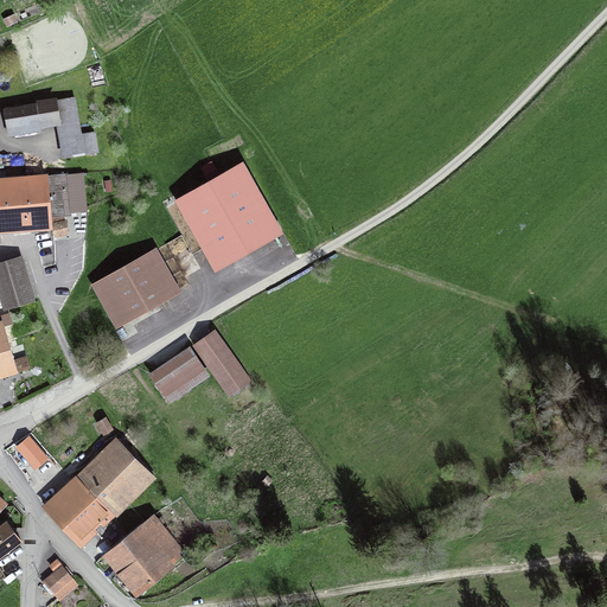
[(36,102),(36,106),(40,131),(57,128),(62,160),(98,154),(95,132),(82,135),(75,97),(57,101),(57,98),(36,102)]
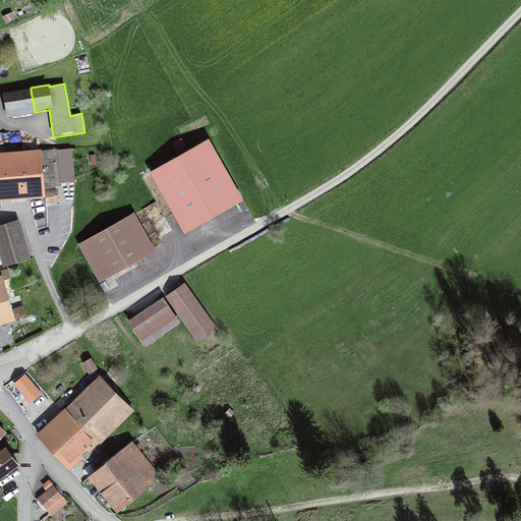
[(35,114),(35,112),(31,91),(3,94),(6,119),(35,114)]
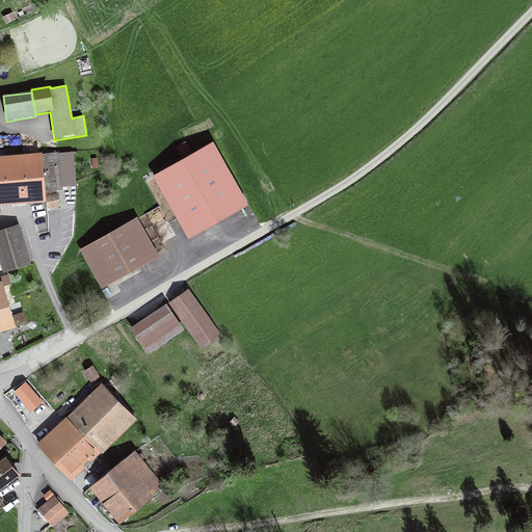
[(243,205),(209,144),(155,176),(189,236),(243,205)]
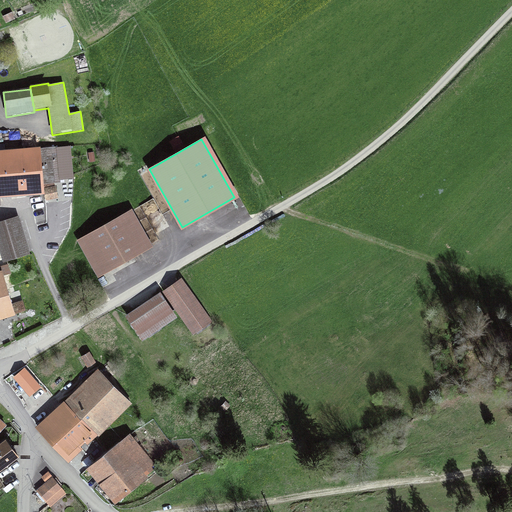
[(43,190),(54,187),(54,184),(60,183),(60,180),(73,179),(70,147),(58,148),(57,147),(0,151),(0,206),(0,199),(0,198),(45,195),(43,190)]
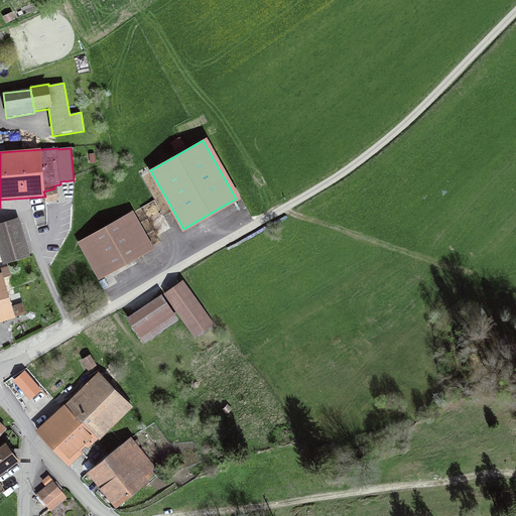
[(56,188),(54,188),(43,191),(45,197),(46,203),(58,201),(56,188)]
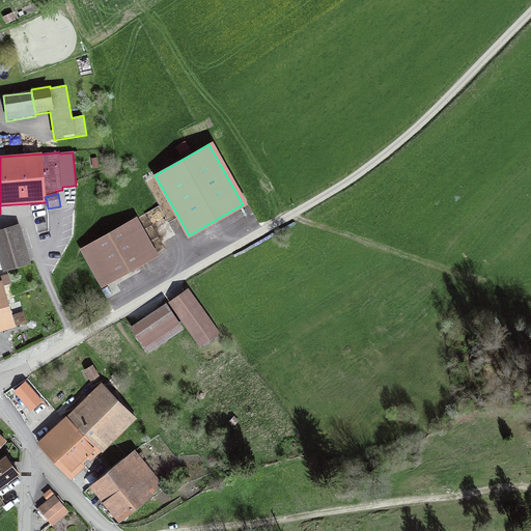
[(156,254),(136,219),(86,247),(106,282),(156,254)]
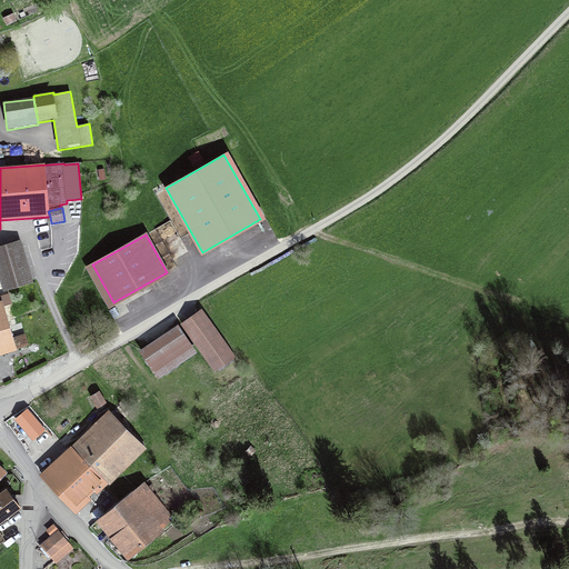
[(31,281),(20,246),(0,251),(0,272),(5,289),(31,281)]
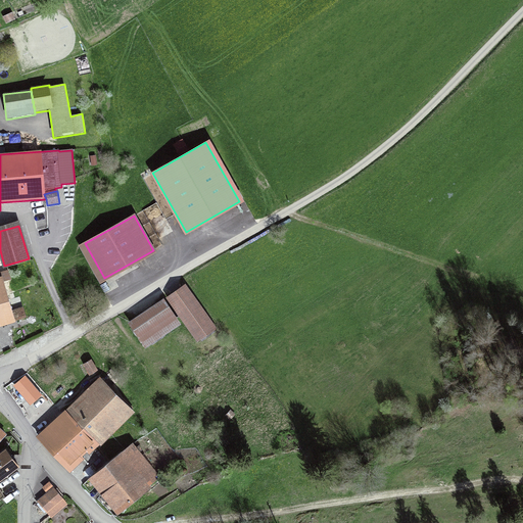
[(0,324),(14,320),(2,279),(0,279),(0,324)]
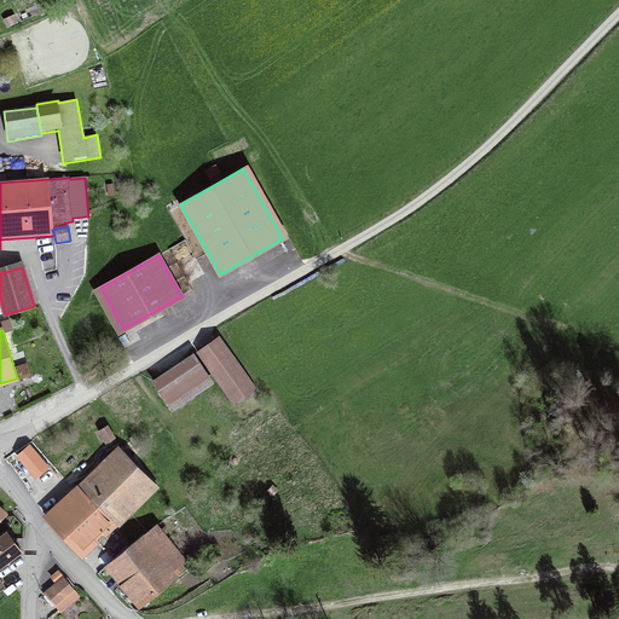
[(198,353),(235,403),(255,388),(219,339),(198,353)]
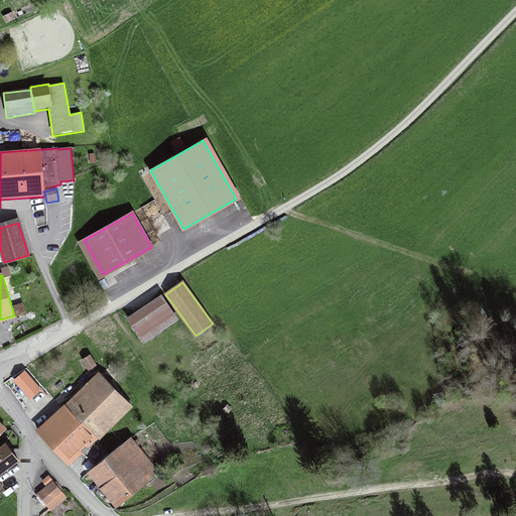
[(160,296),(128,317),(143,340),(175,318),(160,296)]
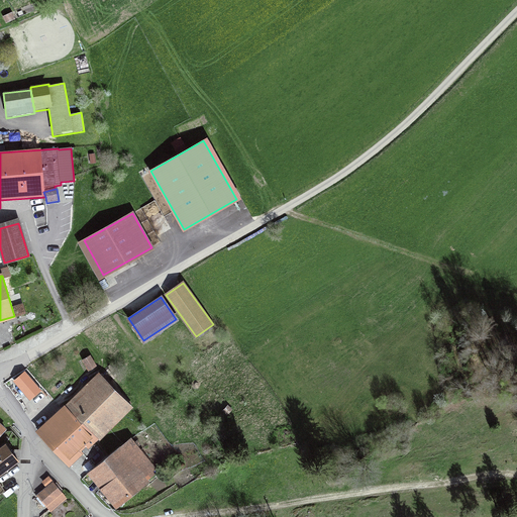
[(82,359),(87,369),(95,364),(90,355),(82,359)]
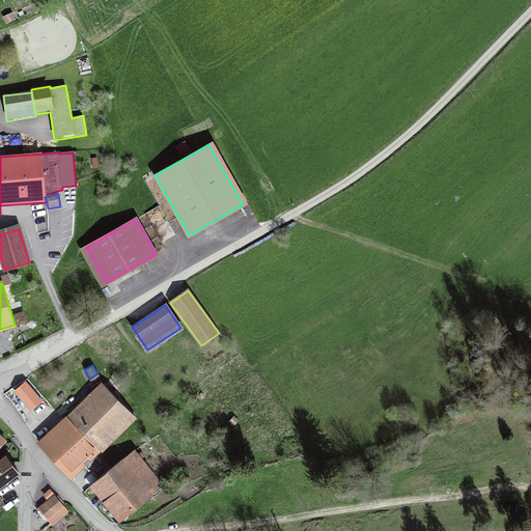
[(16,392),(31,409),(40,401),(25,384),(16,392)]
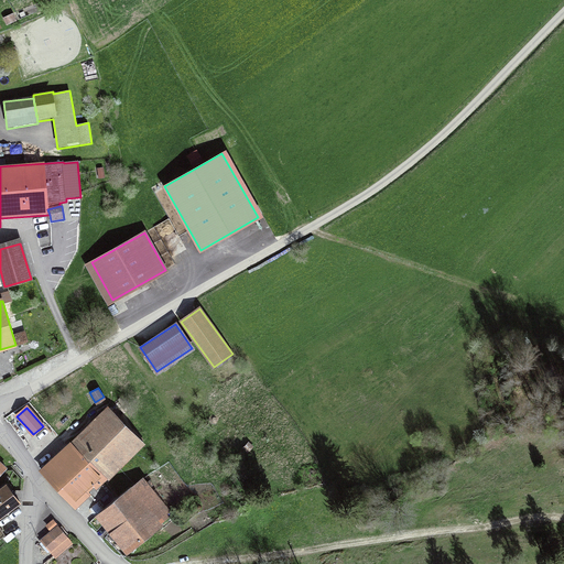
[(72,443),(106,478),(143,442),(110,408),(72,443)]
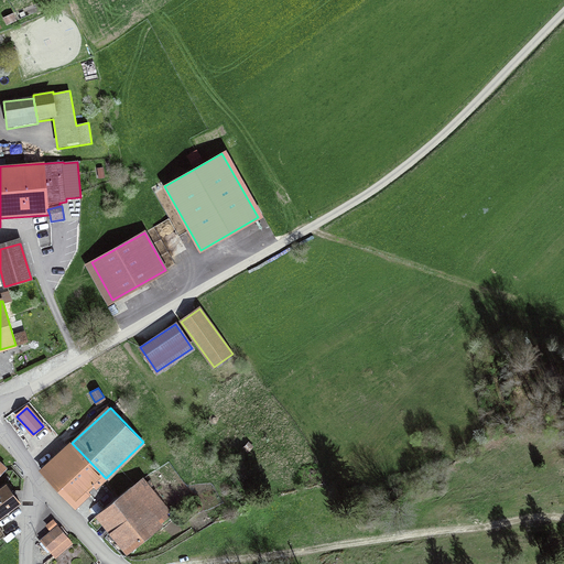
[(41,469),(53,485),(55,483),(71,498),(68,499),(76,507),(106,478),(72,443),(41,469)]
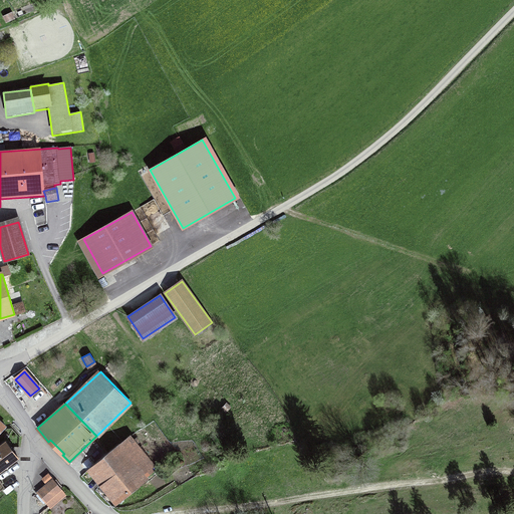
[(88,469),(115,502),(147,477),(146,477),(157,469),(131,436),(119,444),(88,469)]
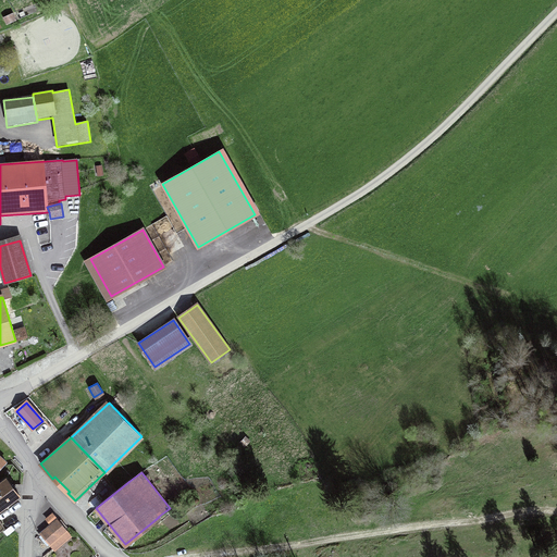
[(0,521),(0,508),(19,495),(7,479),(0,483),(0,530),(3,528),(0,521)]
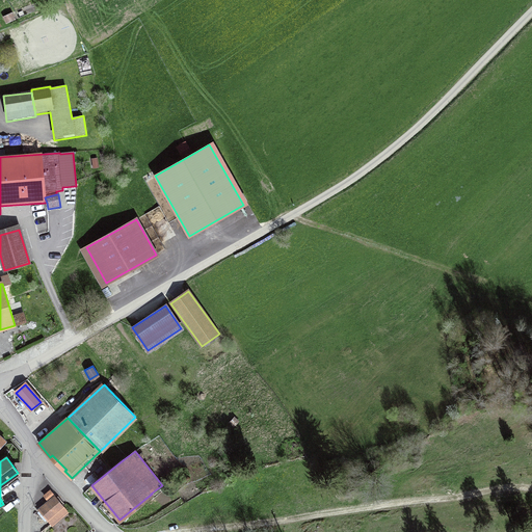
[(62,506),(55,498),(41,510),(48,519),(62,506)]
